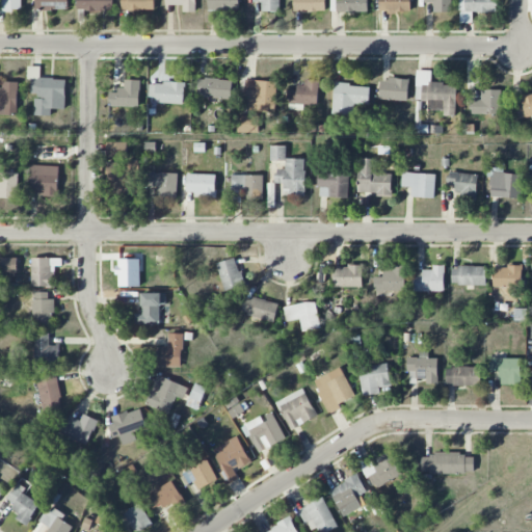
[(21,0),(0,0),(0,10),(21,11),(21,0)]
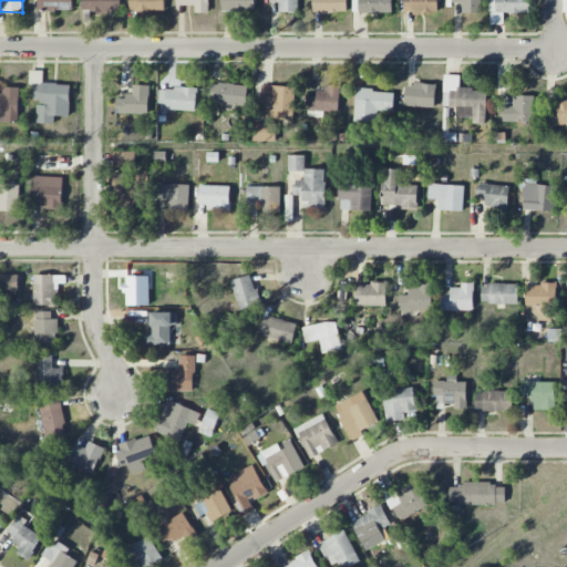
[(38,0),(38,11),(72,11),(72,0),(38,0)]
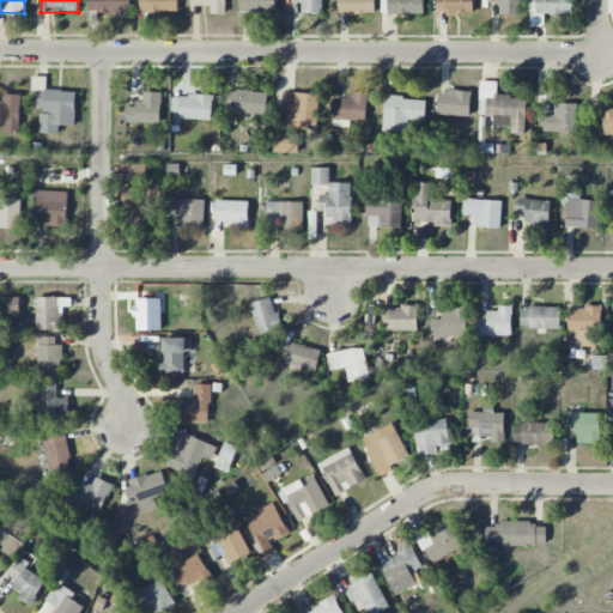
[(89,0),(90,11),(98,11),(98,14),(131,13),(129,0),(89,0)]
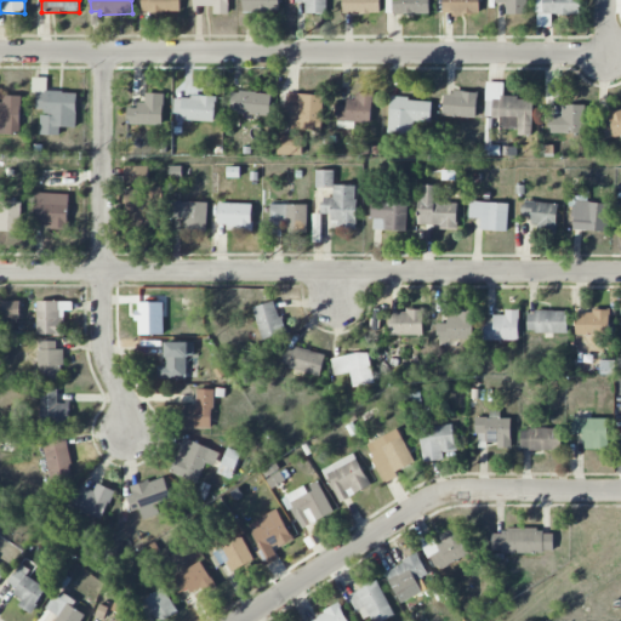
[(180,13),(180,0),(141,0),(141,12),(180,13)]
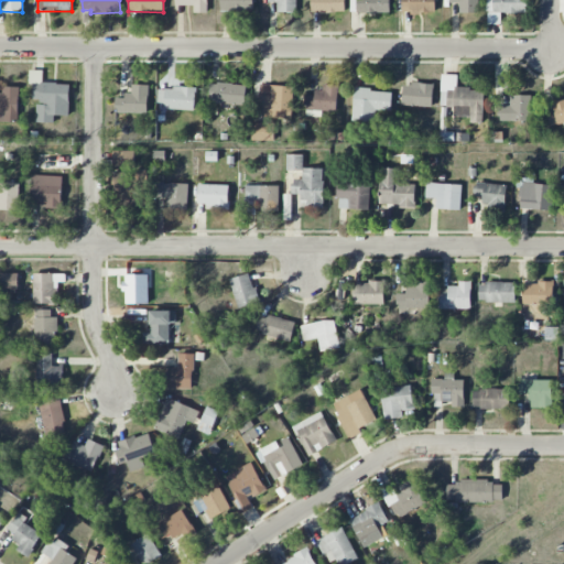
[(207,0),(175,0),(175,6),(194,6),(194,12),(208,12),(207,0)]
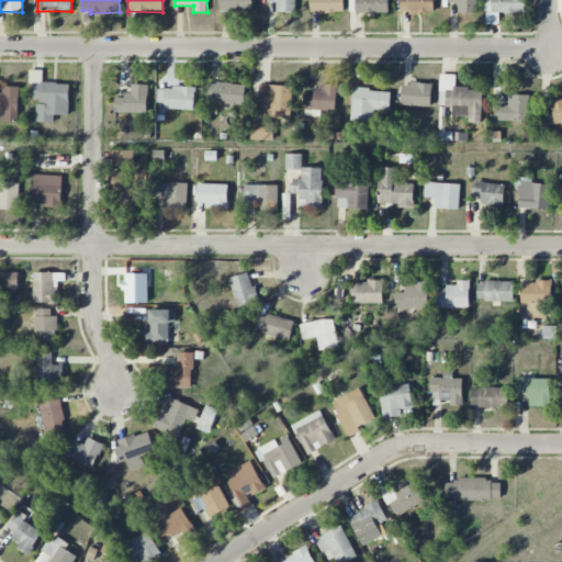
[(220,0),(220,11),(253,12),(253,0),(220,0)]
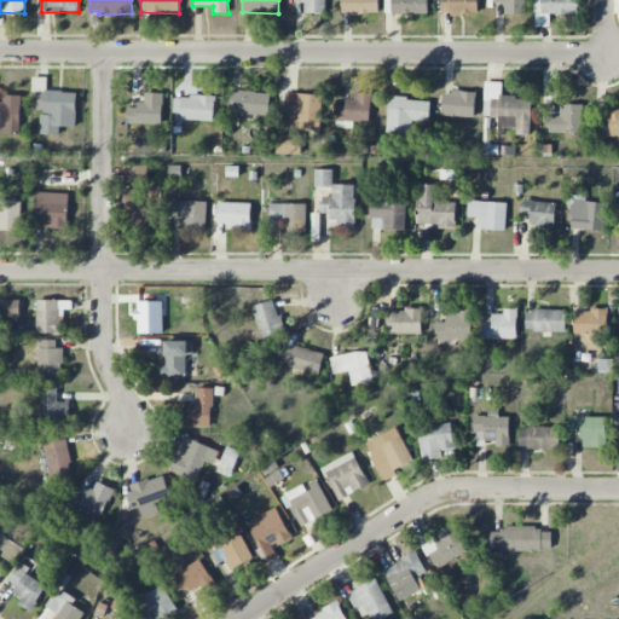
[(325,0),(305,0),(305,13),(325,13),(325,0)]
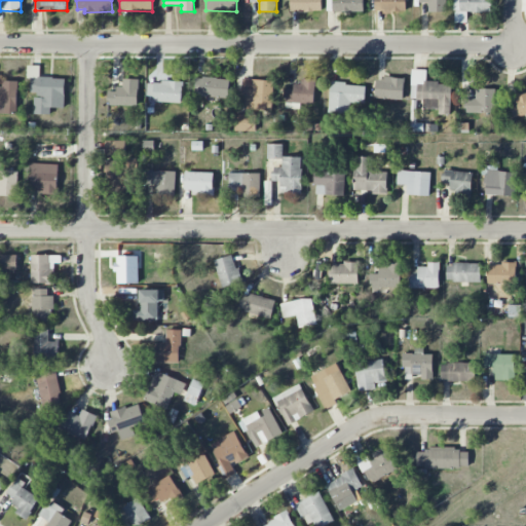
[(290,0),(290,11),(322,11),(322,0),(290,0)]
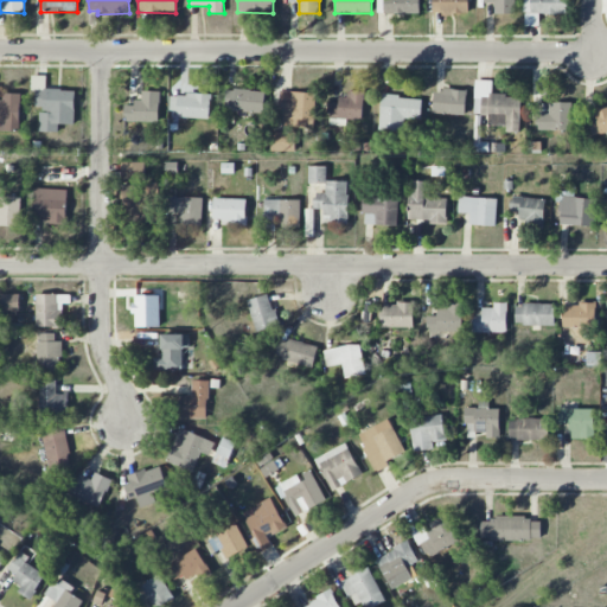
[(420,13),(419,0),(377,0),(378,14),(420,13)]
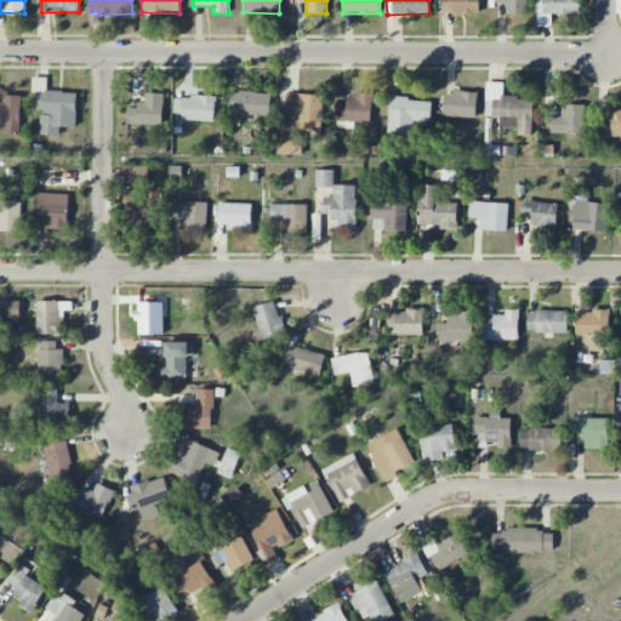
[(443,0),(443,13),(479,13),(479,0),(443,0)]
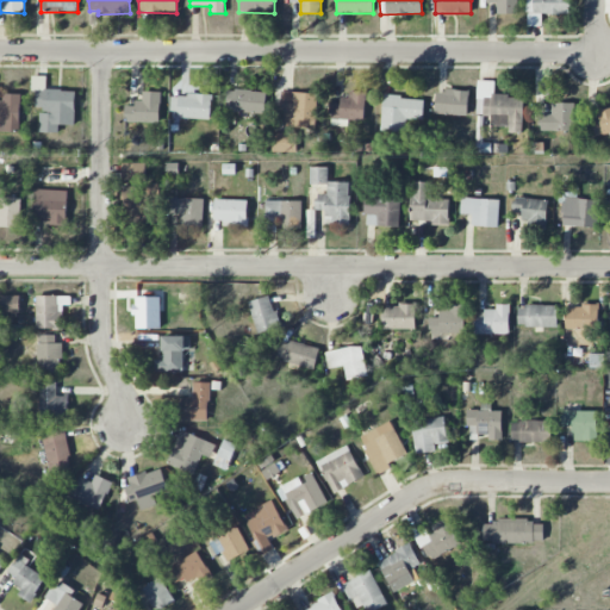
[(517,0),(487,0),(487,4),(497,4),(497,14),(517,14),(517,0)]
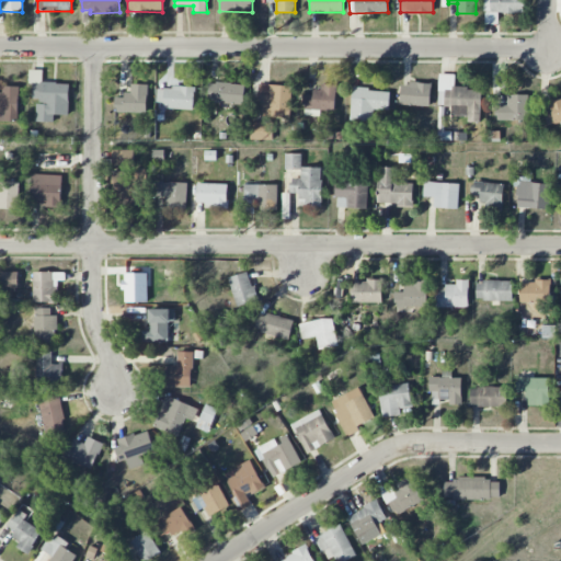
[(483,0),(483,24),(499,24),(499,12),(522,13),(522,0),(483,0)]
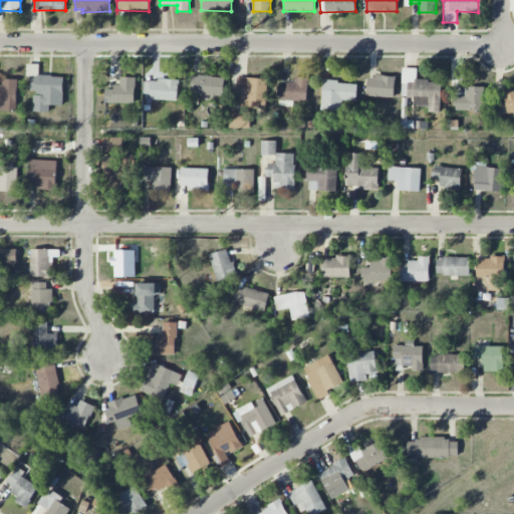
[(63,105),(63,76),(39,76),(39,65),(29,65),(29,91),(33,91),(33,111),(49,111),(49,105),(63,105)]
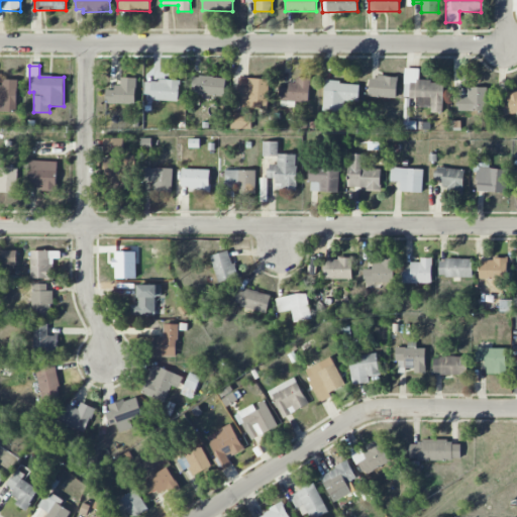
[(404,98),(416,98),(416,107),(431,107),(431,112),(442,113),(443,82),(419,81),(419,69),(405,69),(404,98)]
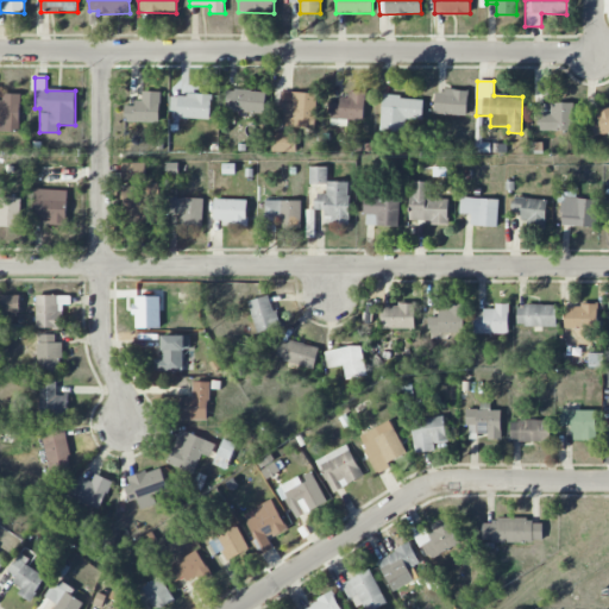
[(226,111),(265,112),(265,90),(227,89),(226,111)]
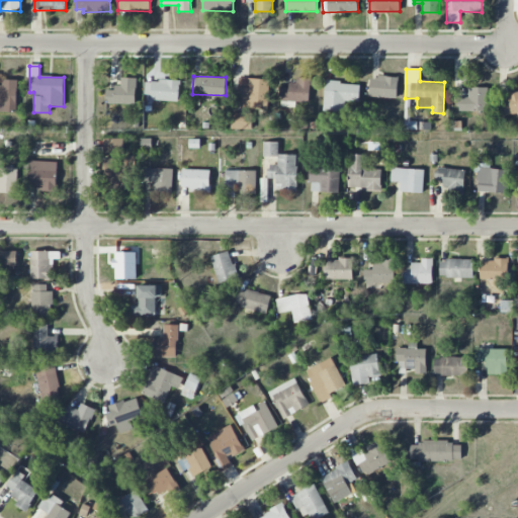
[(136,104),(137,78),(121,77),(120,88),(106,88),(105,103),(136,104)]
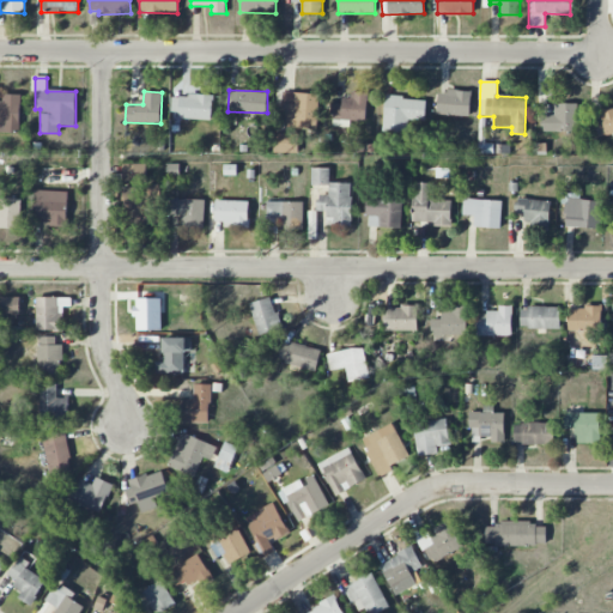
[(332,120),(366,121),(368,92),(351,91),(351,102),(333,102),(332,120)]
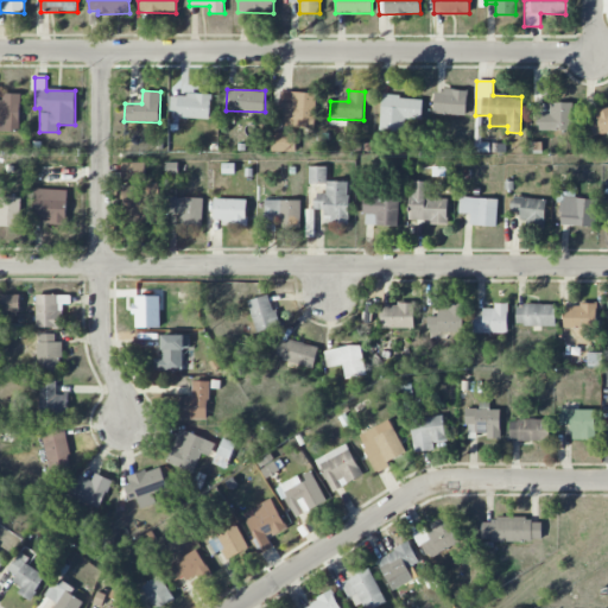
[(435,90),(434,114),(467,115),(467,90),(435,90)]
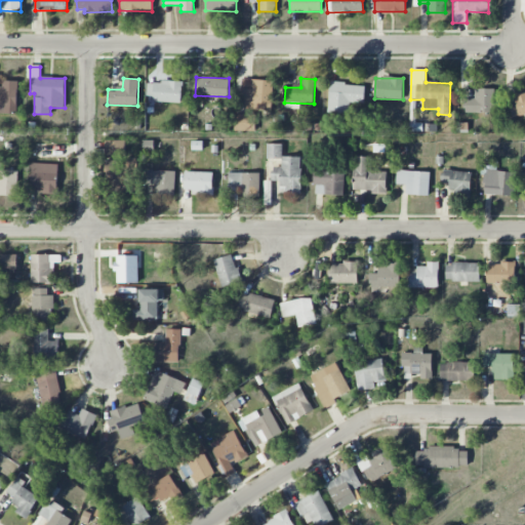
[(272,80),(243,79),(242,109),(271,110),(272,80)]
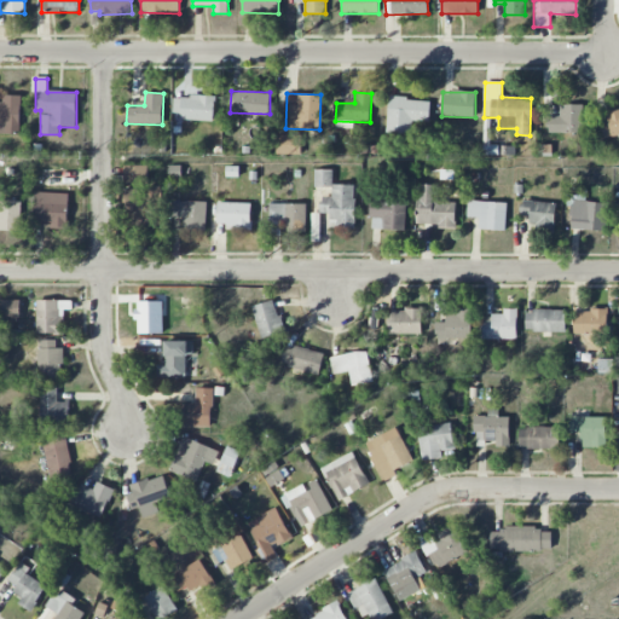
[(21,96),(3,96),(3,103),(0,102),(0,133),(19,134),(21,96)]
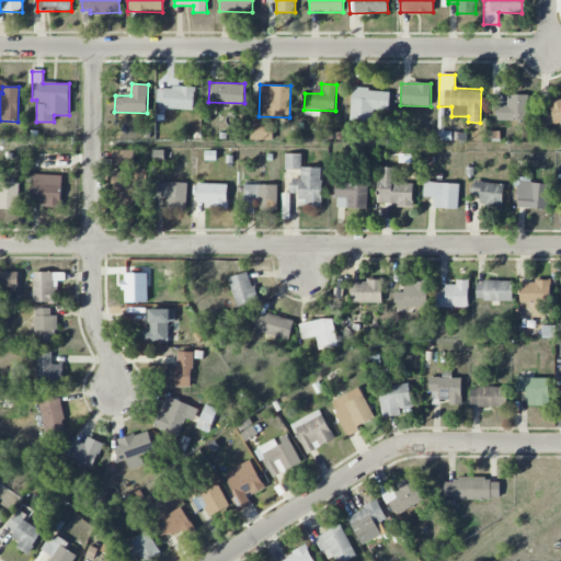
[(193,109),(194,88),(157,87),(156,107),(193,109)]
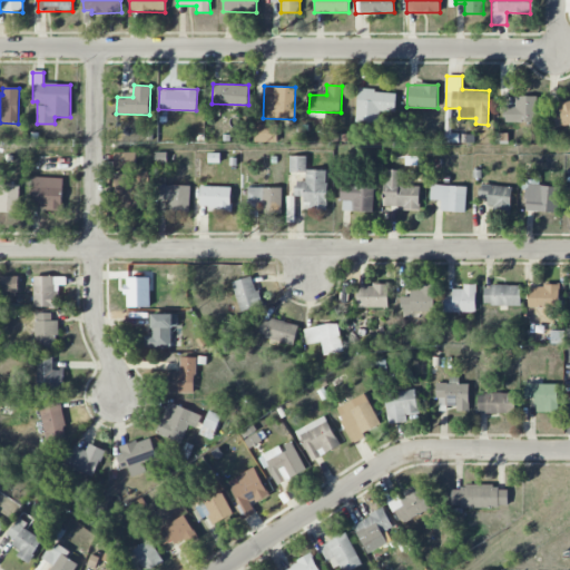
[(395,112),(396,91),(357,90),(356,123),(380,124),(380,111),(395,112)]
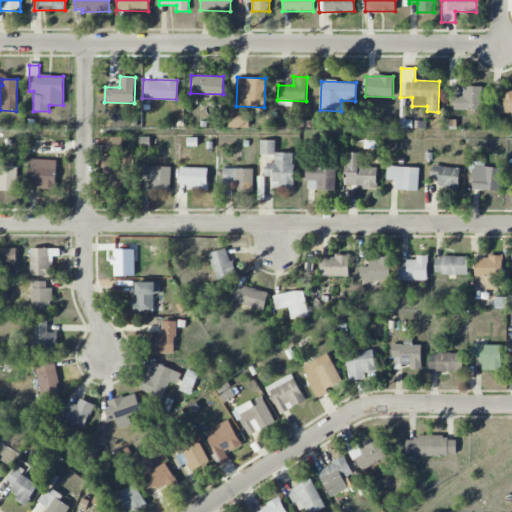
[(453,109),(482,110),(482,87),(463,86),(463,96),(453,96),(453,109)]
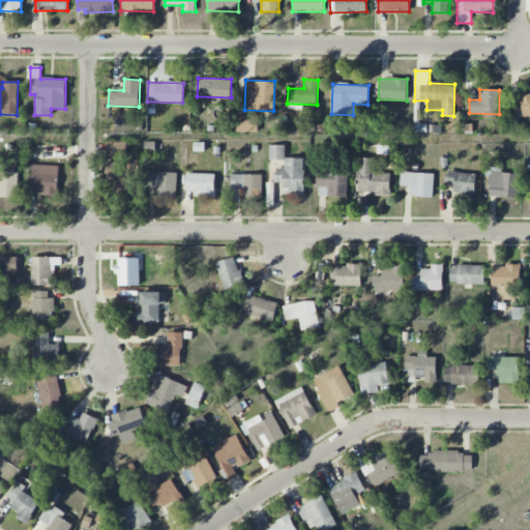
[(529,94),(517,97),(520,119),(529,116),(529,94)]
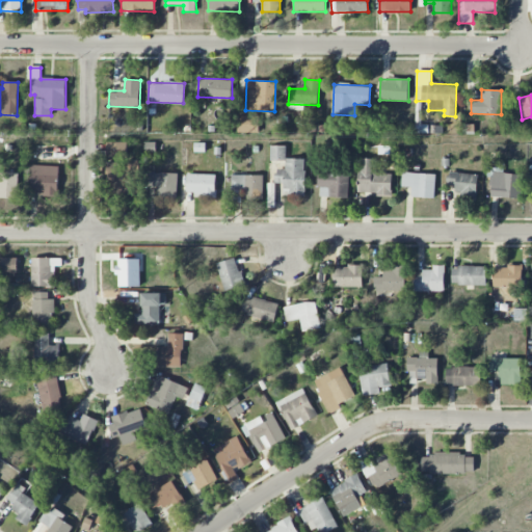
[(238,132),(259,133),(259,116),(238,115),(238,132)]
